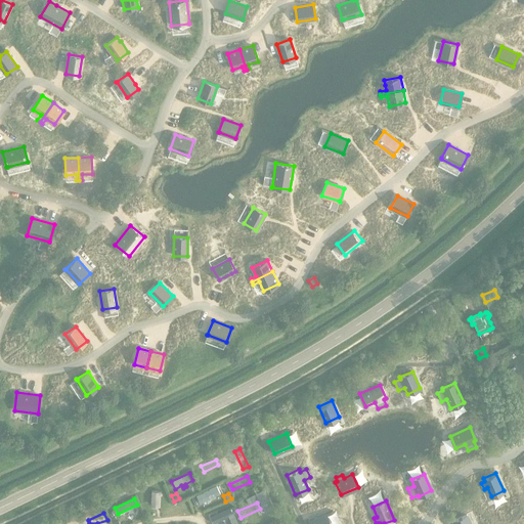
[(331,523),(326,513),(308,520),(309,523),(331,523)]
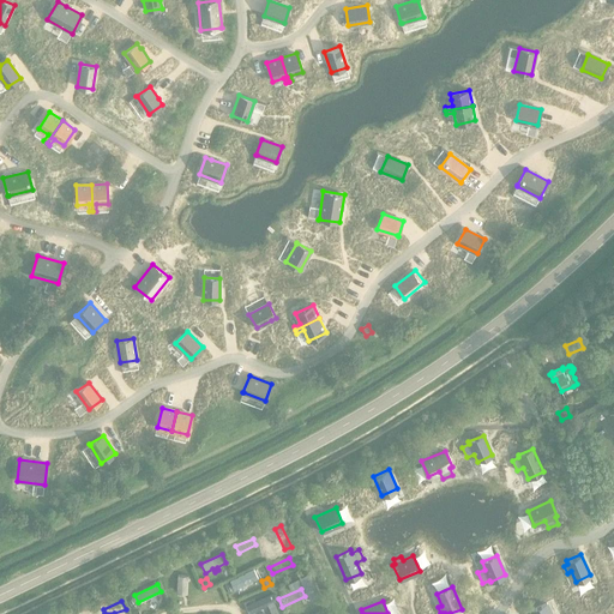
[(551,613),(546,603),(531,609),(533,613),(551,613)]
